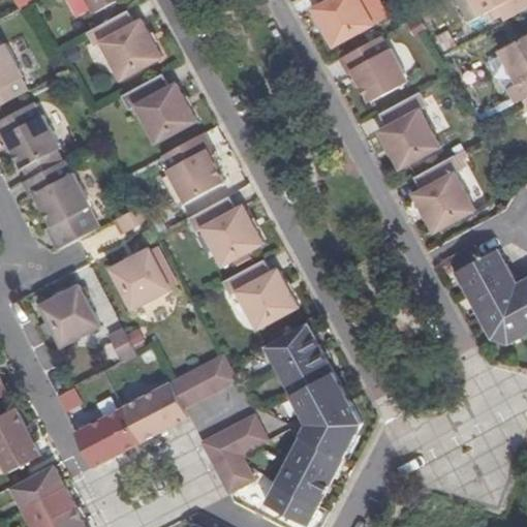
[(81,0),(89,13),(116,0),(81,0)]
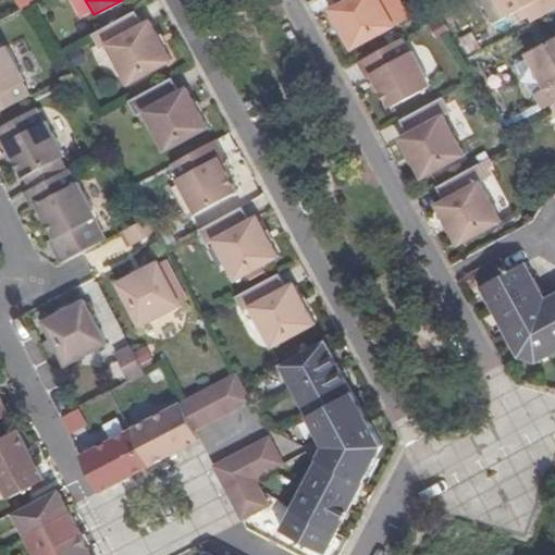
[(335,0),(337,3),(329,8),(352,48),(394,25),(380,0),(335,0)]
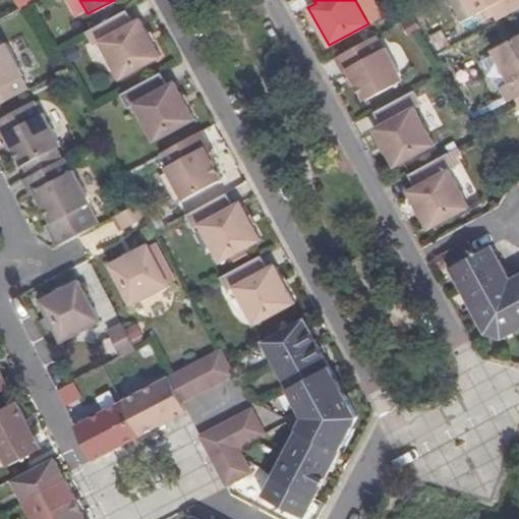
[(355,0),(368,23),(382,16),(371,0),(355,0)]
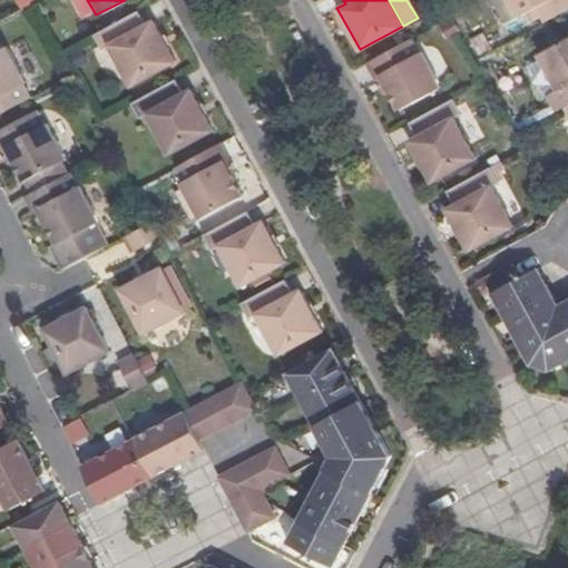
[(507,0),(517,17),(536,7),(544,21),(567,8),(564,0),(507,0)]
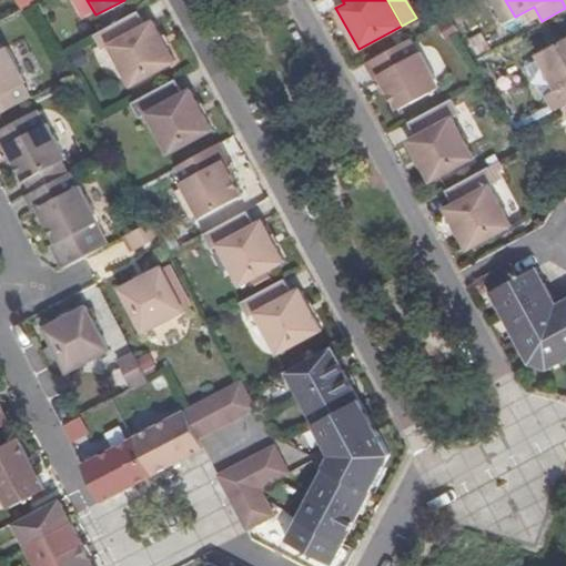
[(141,23),(133,11),(89,36),(97,49),(104,47),(125,86),(170,61),(147,19),(141,23)]
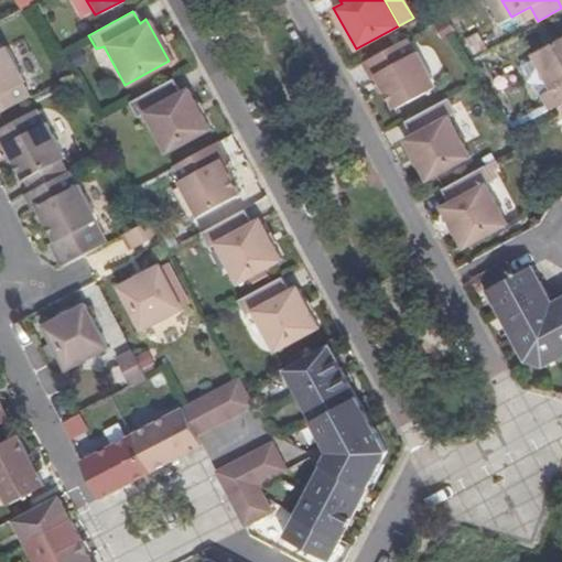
[(561,35),(531,54),(551,87),(540,94),(549,109),(561,101),(561,35)]
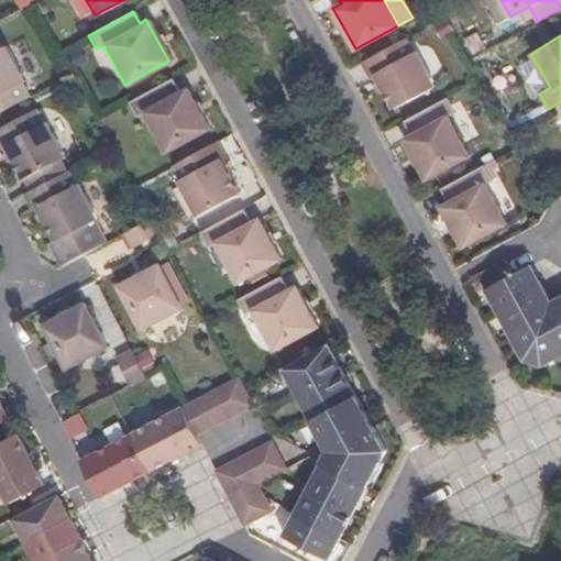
[(361,63),(370,79),(375,76),(383,89),(393,109),(432,88),(411,52),(408,52),(402,41),(361,63)]
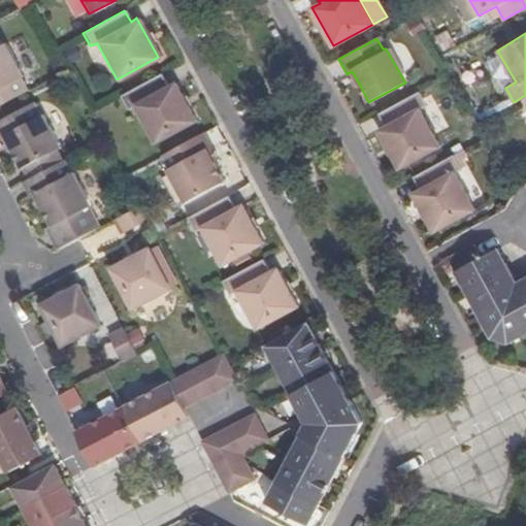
[(0,104),(25,92),(18,79),(21,78),(1,43),(0,44),(0,104)]
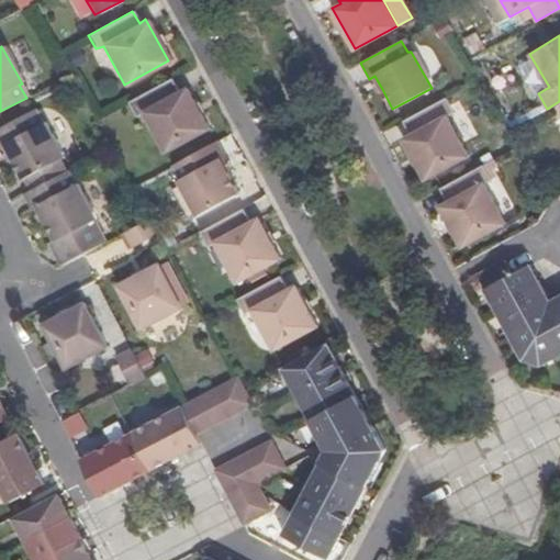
[(376,91),(382,89),(374,76),(369,79),(376,91)]
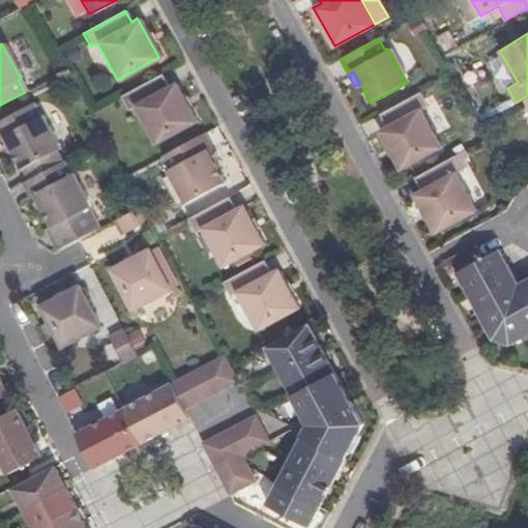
[(162,72),(117,96),(123,109),(132,106),(152,144),(197,121),(175,82),(169,85),(162,72)]
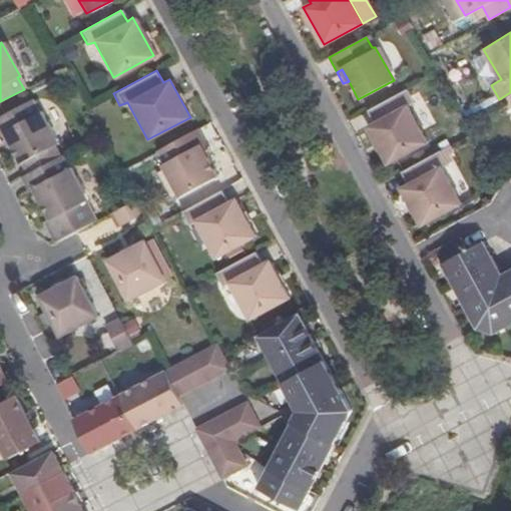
[(413,104),(405,90),(366,110),(372,123),(368,126),(389,164),(429,142),(409,108),(413,104)]
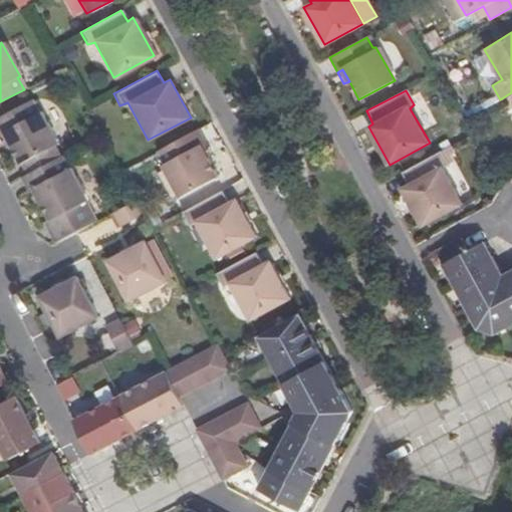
[(18,166),(53,146),(56,145),(39,113),(35,114),(28,100),(0,115),(0,135),(2,135),(18,166)]
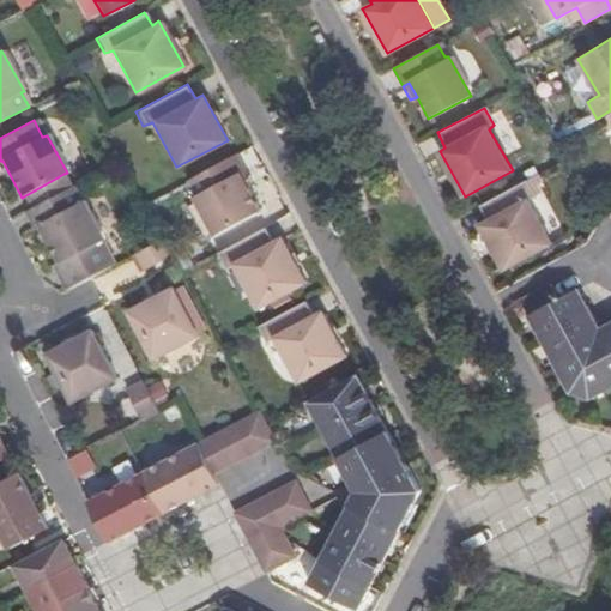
[(259,210),(246,186),(239,174),(244,170),(235,153),(186,180),(193,195),(189,198),(211,236),(259,210)]
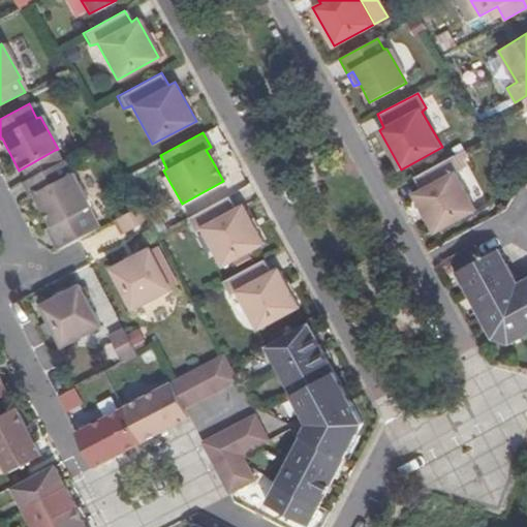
[(217,157),(211,147),(206,150),(212,160),(217,157)]
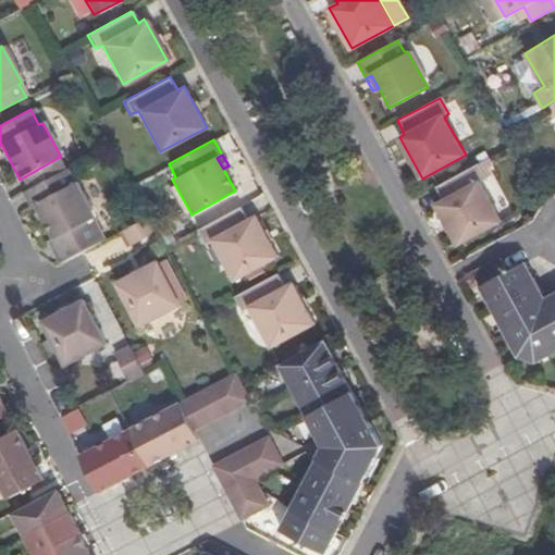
[(20,180),(25,190),(64,171),(58,158),(20,180)]
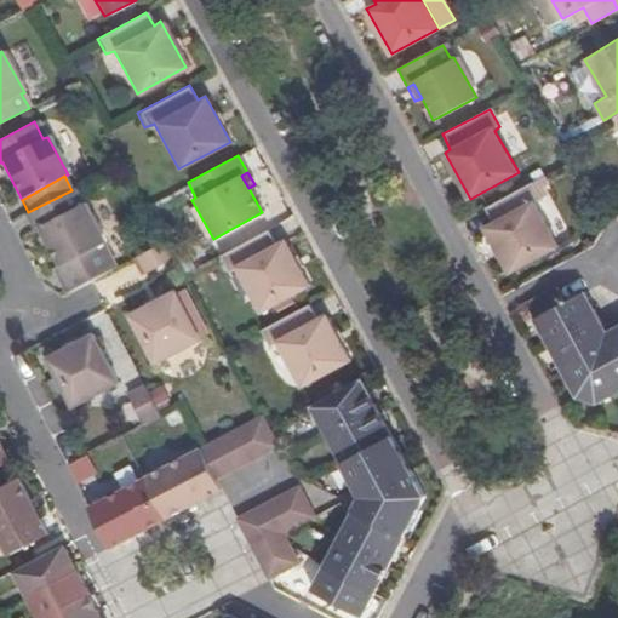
[(542,200),(532,183),(484,209),(493,224),(487,228),(513,274),(560,249),(534,204),(542,200)]
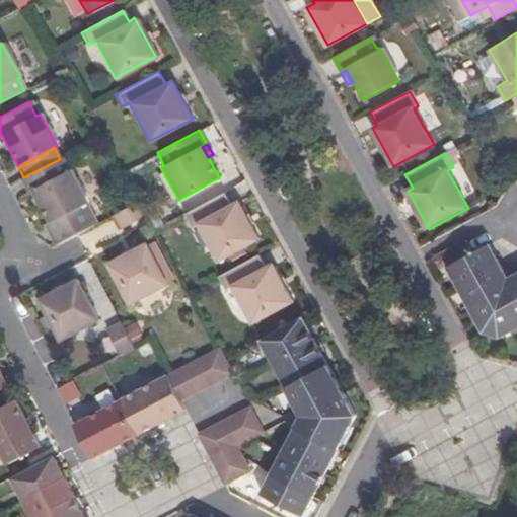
[(31,193),(34,198),(74,178),(69,168),(66,170),(60,159),(23,177),(19,179),(26,195),(31,193)]
